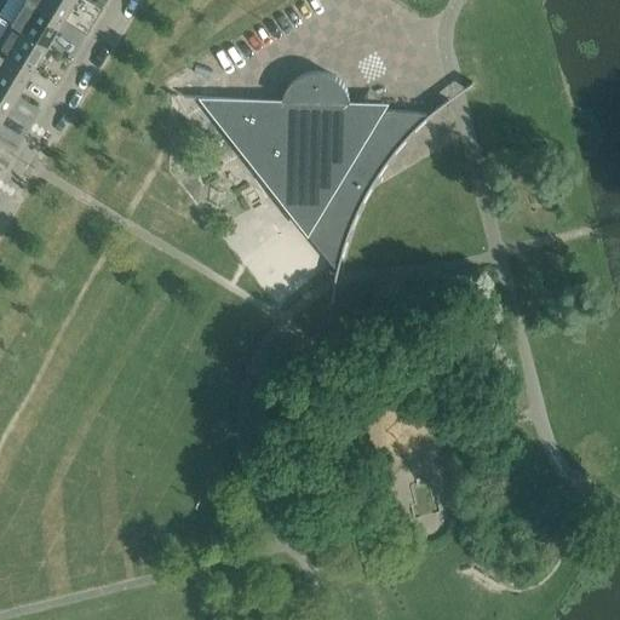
[(56,34),(52,33),(61,19),(27,0),(23,0),(10,23),(49,46),(56,34)]
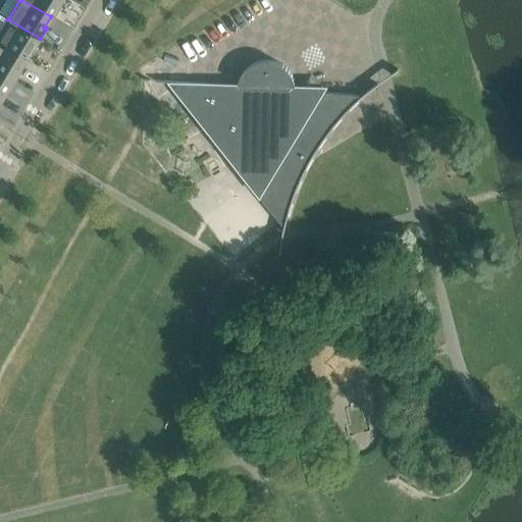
[(57,6),(60,7),(64,0),(22,0),(51,16),(57,6)]
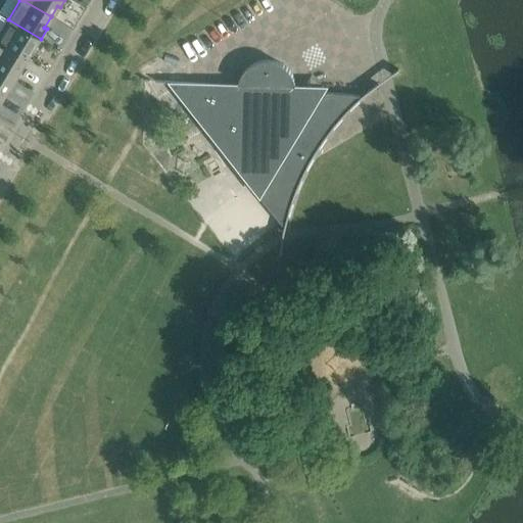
[(32,48),(35,49),(41,39),(8,19),(1,31),(0,29),(0,42),(26,58),(32,48)]
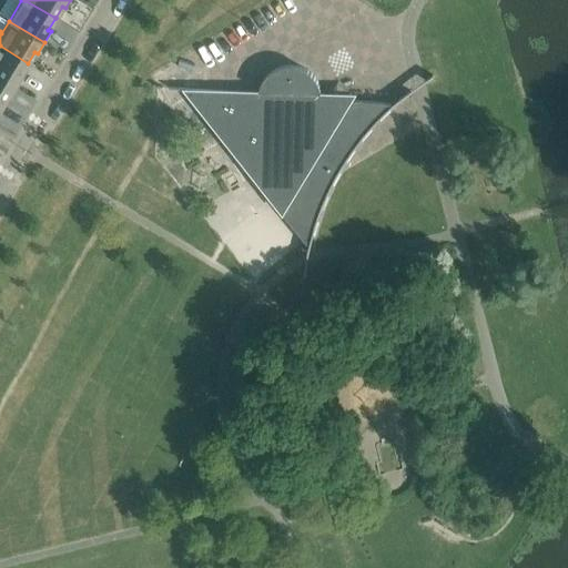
[(23,77),(20,75),(28,63),(0,46),(0,77),(17,88),(23,77)]
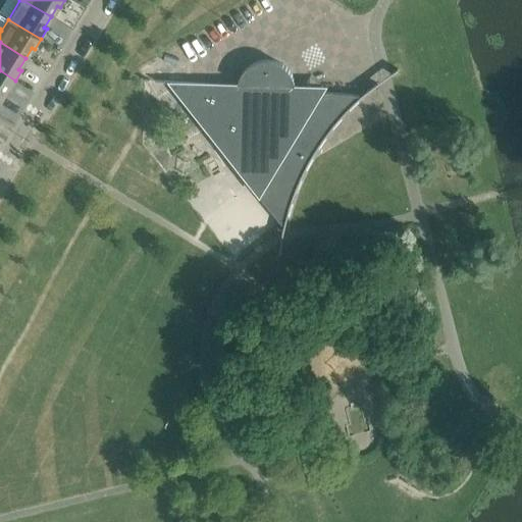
[(360,97),(358,95),(295,91),(295,85),(295,84),(295,82),(294,80),(293,77),(292,75),(291,73),(290,71),(289,70),(286,68),(284,67),(283,65),(281,64),(279,63),(277,62),(275,62),(273,61),(271,61),(269,60),(267,60),(265,60),(263,61),(261,61),(259,62),(257,62),(255,63),(253,64),(251,65),(249,67),(248,68),(246,70),(245,71),(244,73),(242,75),(241,77),(241,80),(240,82),(239,84),(240,84),(240,90),(241,97),(243,103),(233,109),(236,113),(208,129),(227,151),(226,153),(233,158),(235,157),(250,169),(248,180),(260,183),(263,184),(258,193),(282,223),(284,224),(283,228),(282,232),(284,232),(286,225),(289,215),(291,209),(293,203),(295,197),(297,192),(299,186),(301,180),(304,174),(307,169),(309,165),(312,159),(315,154),(318,149),(322,143),(325,138),(329,133),(333,127),(337,122),(342,118),(344,115),(348,111),(352,107),(356,103),(360,99),(365,95),(369,92),(374,88),(378,85),(377,84),(375,85),(370,89),(365,93),(360,97)]
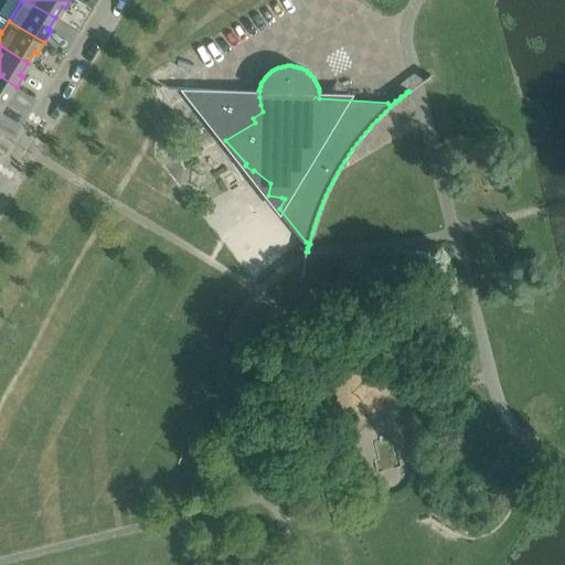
[(0,108),(7,97),(10,98),(17,87),(0,76),(0,108)]
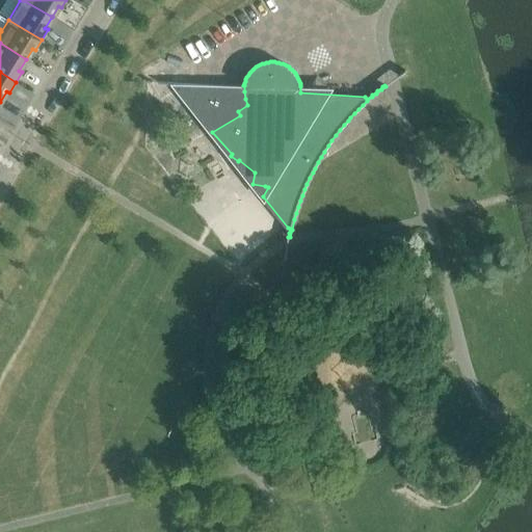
[(159,82),(159,83),(189,85),(208,125),(207,125),(211,132),(212,132),(240,115),(238,111),(247,105),(245,99),(244,91),(244,85),(243,85),(243,88),(159,82)]
